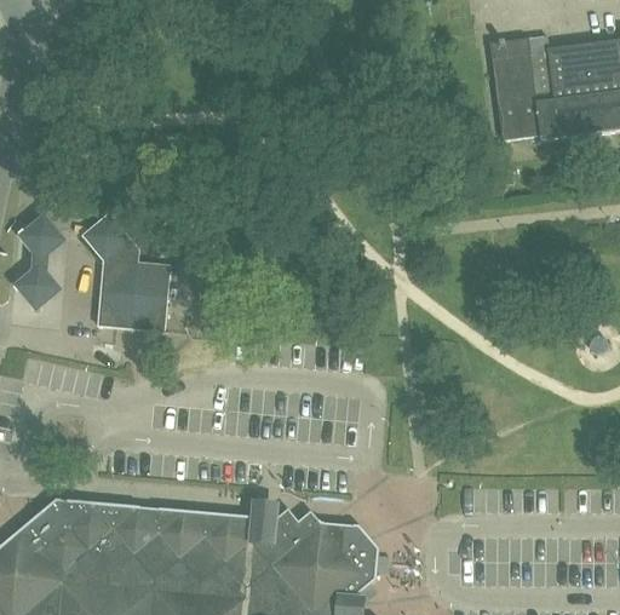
[(543,139),(619,128),(619,39),(549,49),(547,34),(505,40),(505,39),(500,40),(500,41),(491,42),(503,139),(541,134),(543,139)]
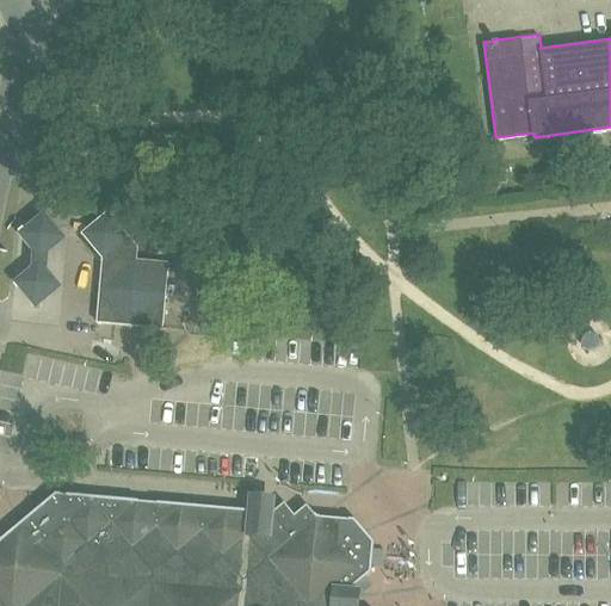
[(80,229),(103,255),(135,259),(135,257),(136,243),(106,208),(80,229)]
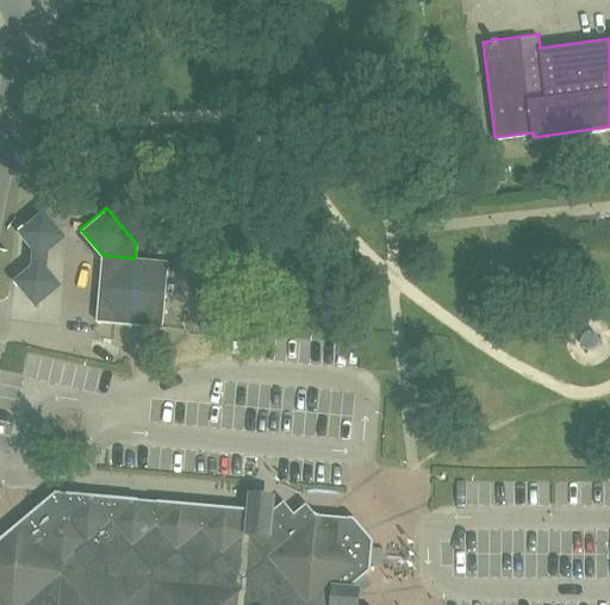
[(37,219),(16,237),(31,255),(30,270),(12,285),(27,305),(33,312),(60,291),(45,273),(47,256),(63,242),(42,216),(37,219)]
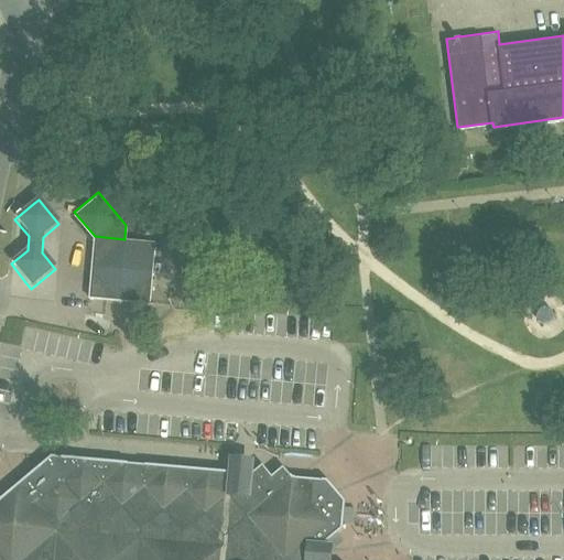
[(89,295),(150,301),(154,240),(125,237),(125,239),(95,236),(89,295)]
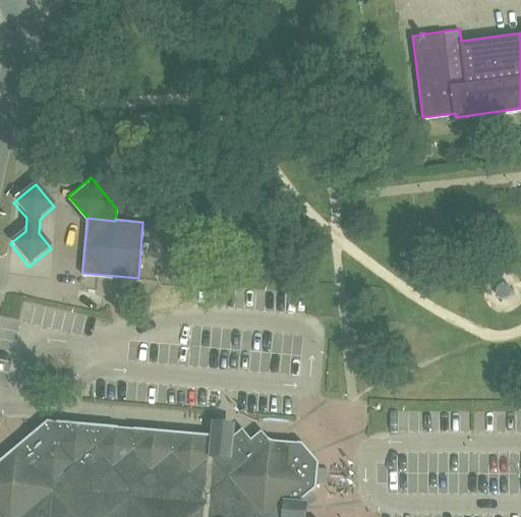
[(293,516),(294,510),(295,502),(297,502),(316,485),(319,460),(302,441),(270,438),(262,428),(250,437),(242,426),(234,434),(234,433),(231,435),(222,434),(212,433),(211,433),(211,434),(195,433),(195,432),(191,432),(176,431),(176,429),(172,429),(157,428),(153,427),(153,428),(137,426),(133,425),(133,426),(118,425),(118,424),(114,424),(114,425),(99,424),(99,422),(96,422),(95,423),(79,422),(79,421),(76,420),(75,422),(60,420),(61,419),(57,419),(52,419),(52,418),(48,418),(32,432),(33,434),(22,442),(21,441),(15,446),(16,447),(3,458),(2,456),(0,458),(0,516),(293,516)]
